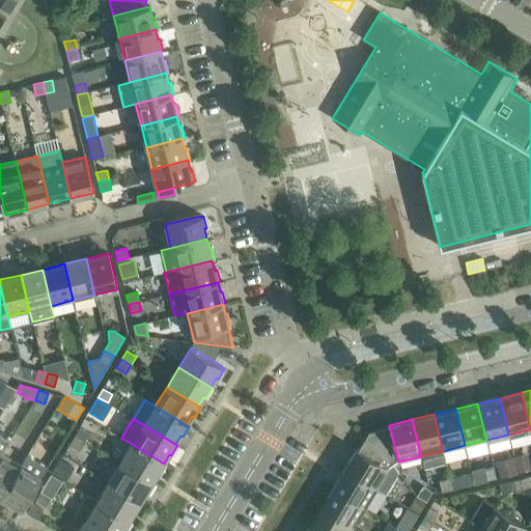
[(393,465),(398,460),(389,426),(368,431),(358,450),(388,468),(393,465)]
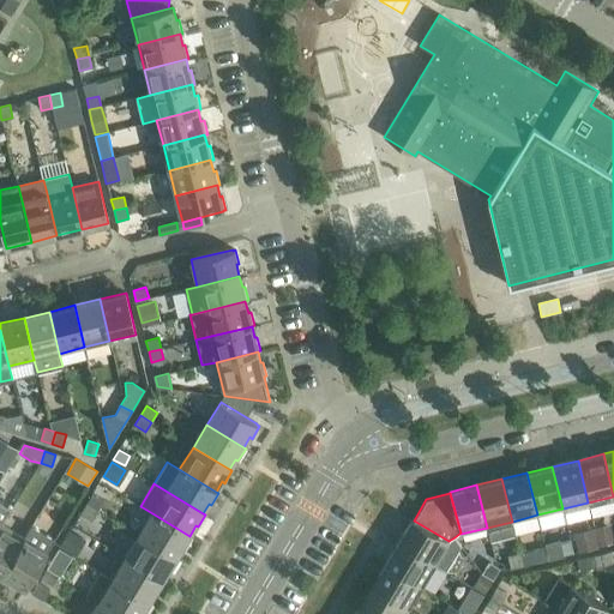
[(103,500),(92,494),(86,504),(97,510),(103,500)]
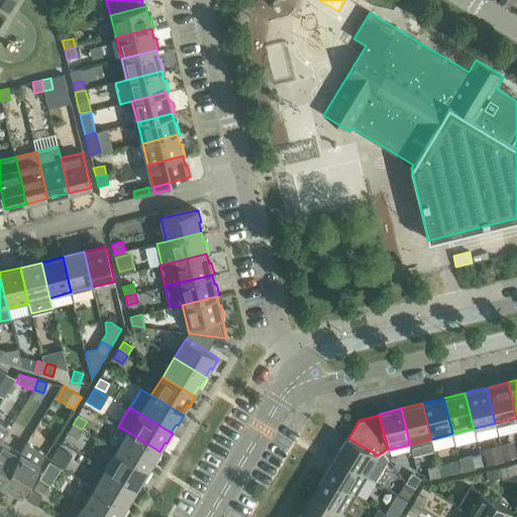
[(0,424),(0,444),(1,442),(9,430),(0,424)]
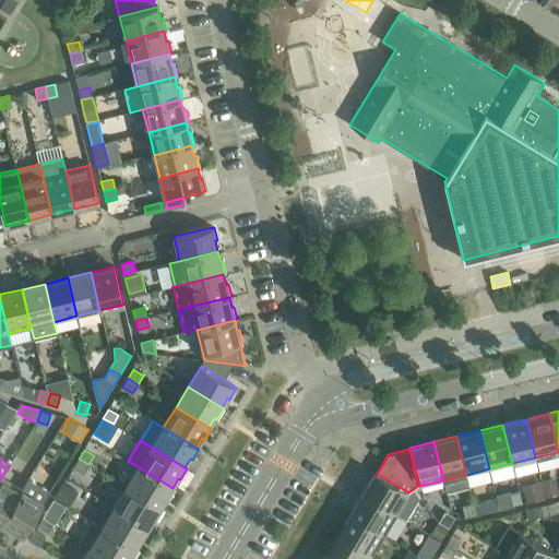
[(73,467),(83,473),(88,464),(79,459),(73,467)]
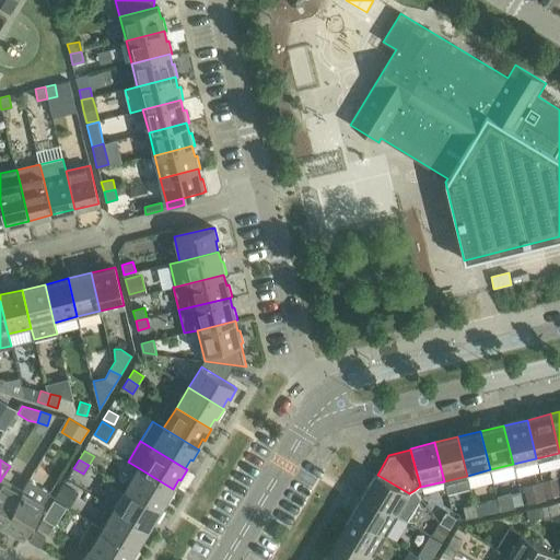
[(166,500),(168,501),(175,490),(173,489),(139,468),(127,488),(161,509),(166,500)]
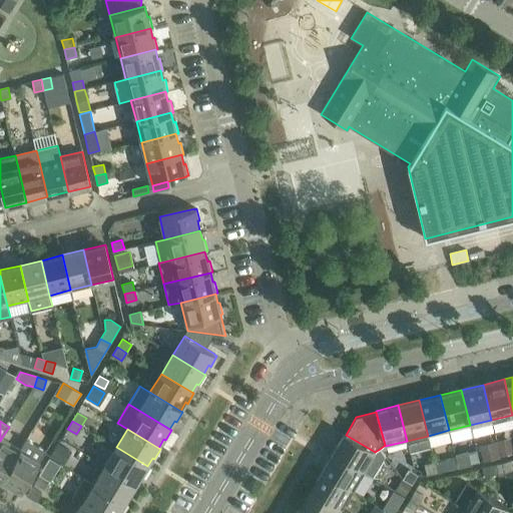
[(375,452),(346,435),(345,434),(333,453),(364,472),(374,478),(387,458),(380,449),(375,452)]
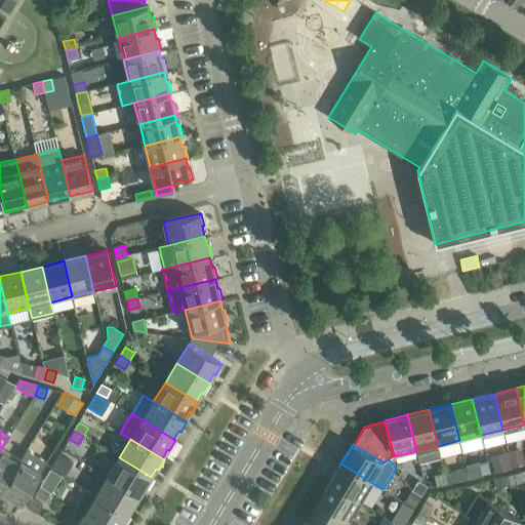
[(1,449),(0,451),(0,490),(1,492),(21,460),(1,449)]
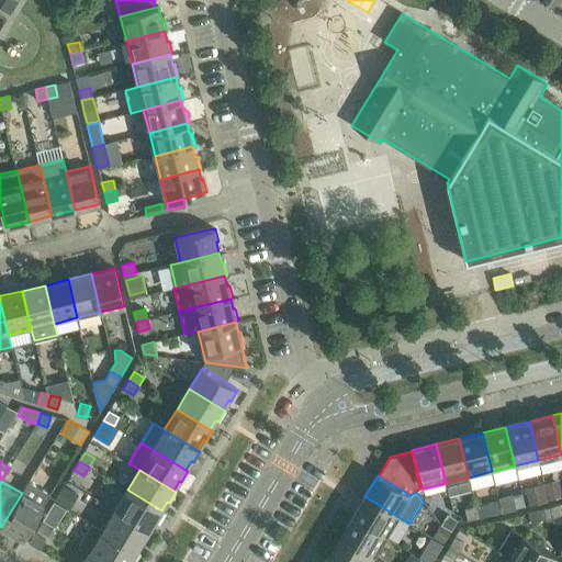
[(23,539),(51,494),(29,482),(22,493),(1,527),(23,539)]
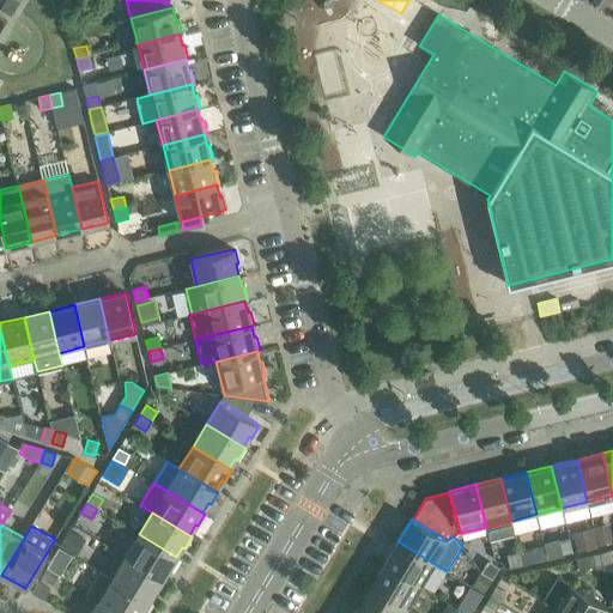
[(612,541),(612,539),(610,526),(594,529),(598,545),(612,541)]
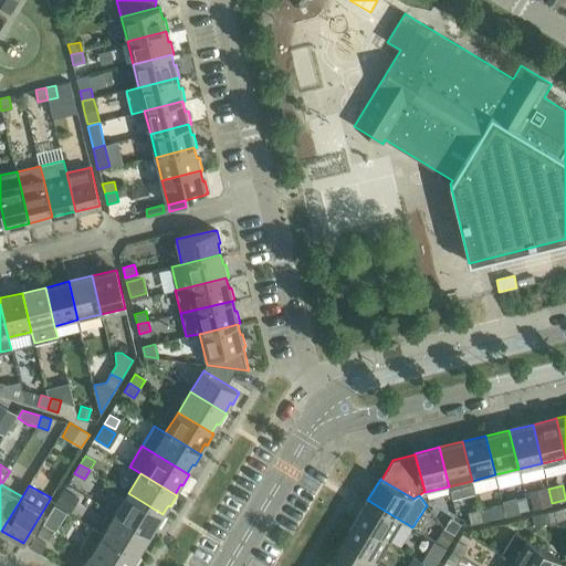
[(532,493),(535,507),(552,503),(548,489),(532,493)]
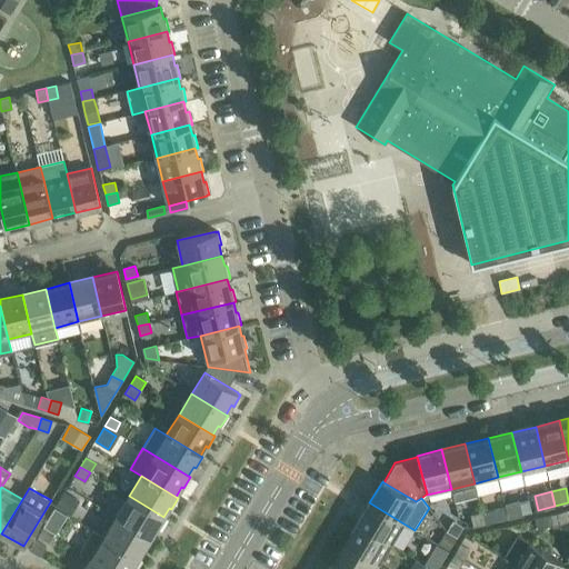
[(63,493),(56,507),(68,515),(76,501),(63,493)]
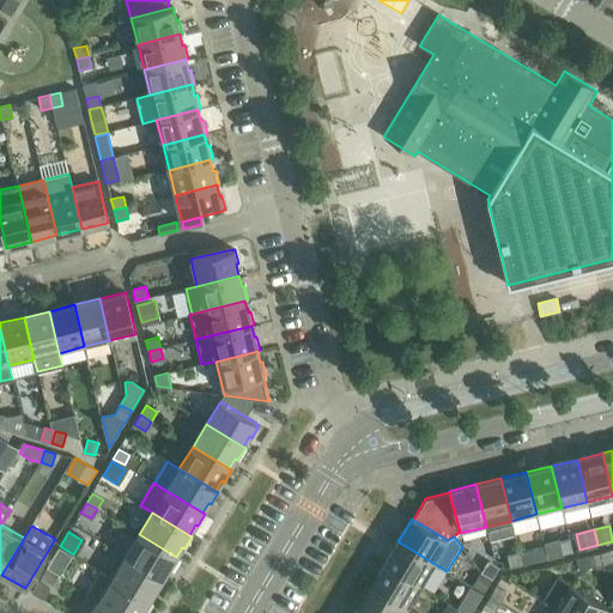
[(169,569),(171,570),(178,558),(176,557),(139,534),(126,557),(162,580),(169,569)]
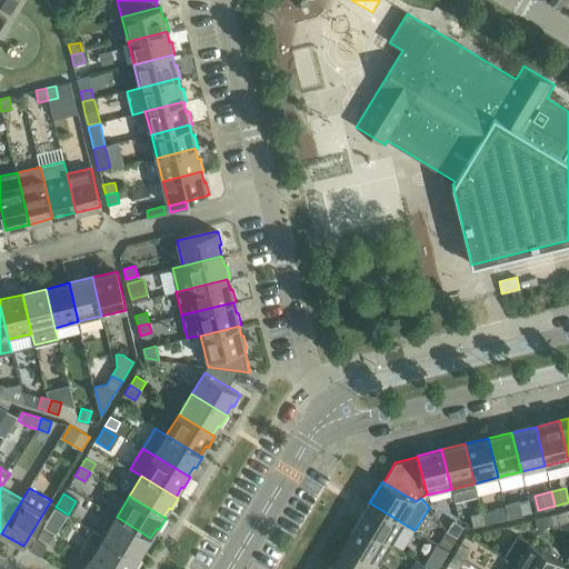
[(511,517),(522,515),(519,500),(507,502),(511,517)]
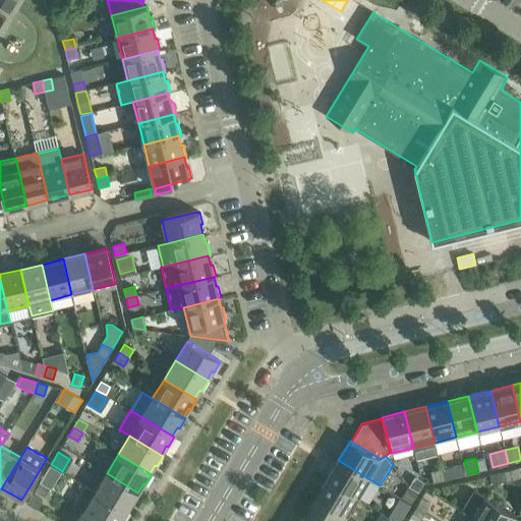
[(327,479),(358,499),(369,479),(338,460),(327,479)]
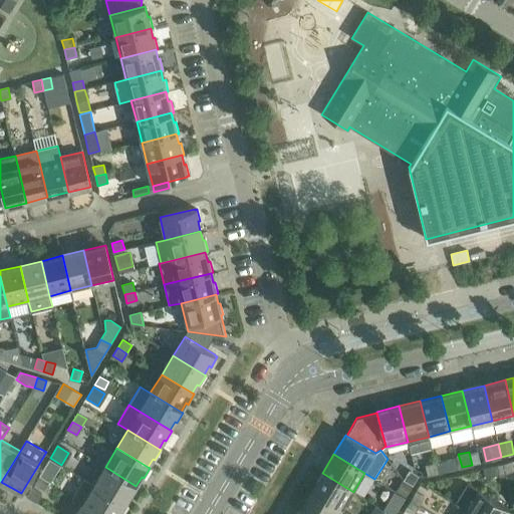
[(446,460),(449,471),(459,468),(456,458),(446,460)]
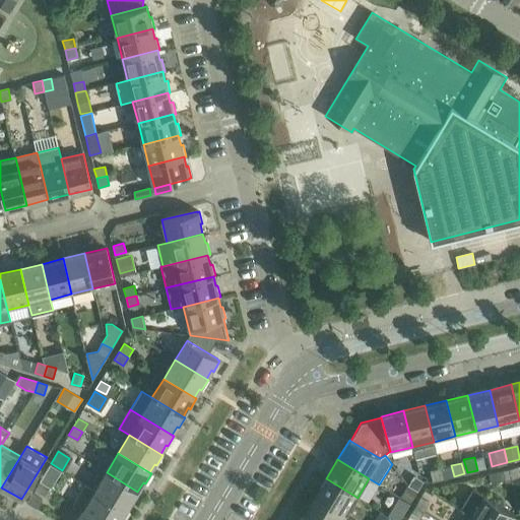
[(50,464),(40,481),(50,488),(52,489),(62,471),(50,464)]
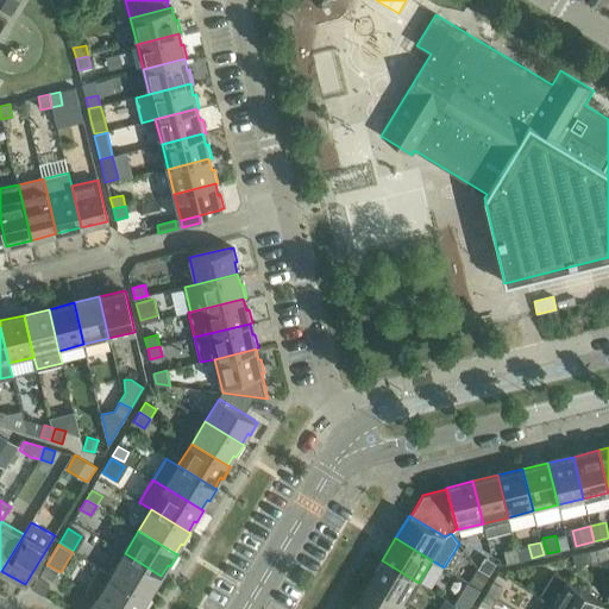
[(608,558),(608,547),(608,546),(596,548),(598,562),(608,558)]
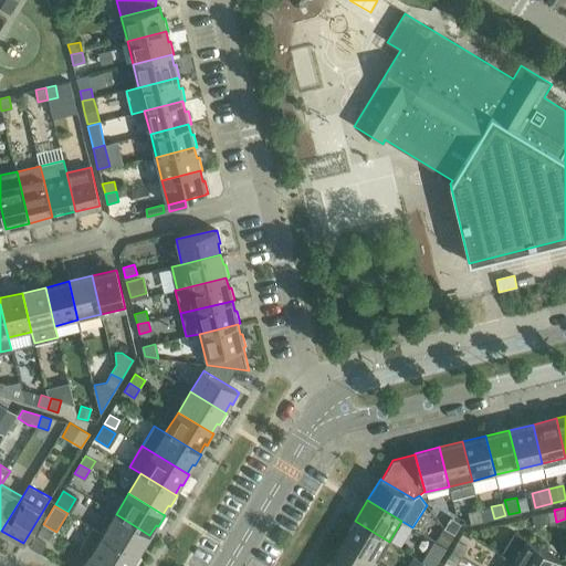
[(470,524),(482,521),(479,509),(467,512),(470,524)]
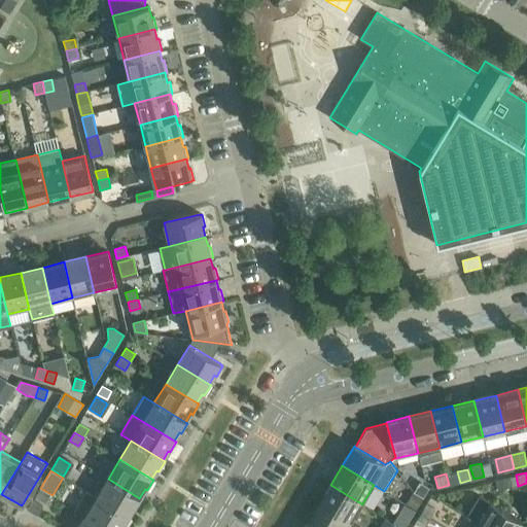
[(495,480),(498,491),(518,486),(516,475),(495,480)]
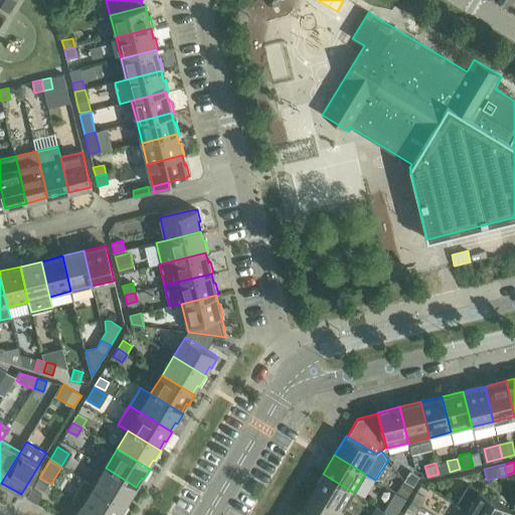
[(130,497),(132,498),(138,488),(136,487),(106,468),(94,486),(125,505),(130,497)]
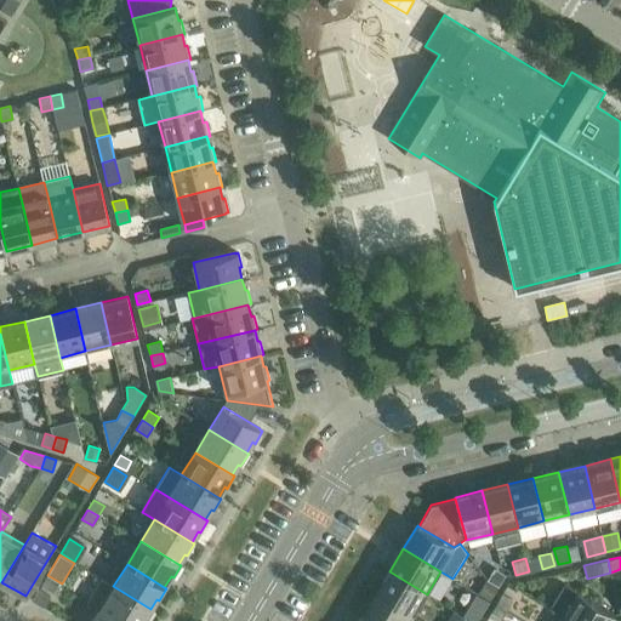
[(505,575),(494,569),(488,580),(499,586),(505,575)]
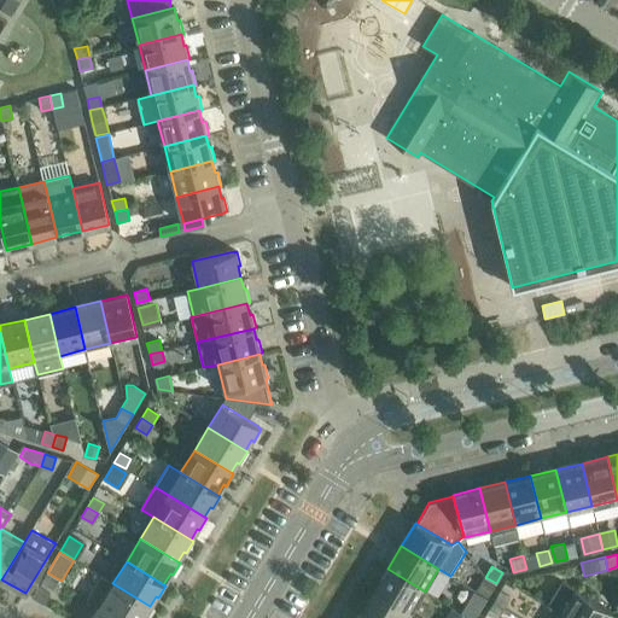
[(374,590),(412,613),(425,592),(388,569),(374,590)]
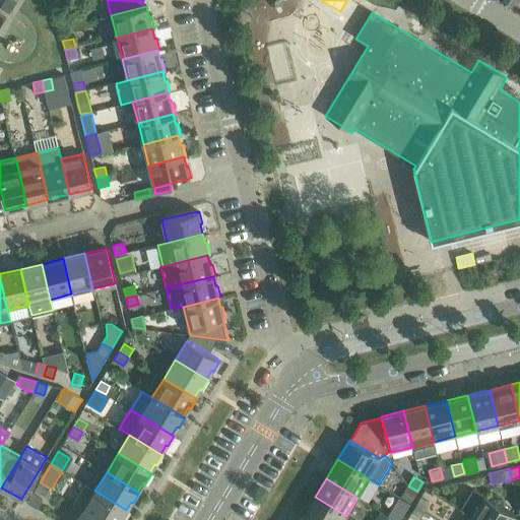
[(45,496),(50,488),(40,481),(35,490),(45,496)]
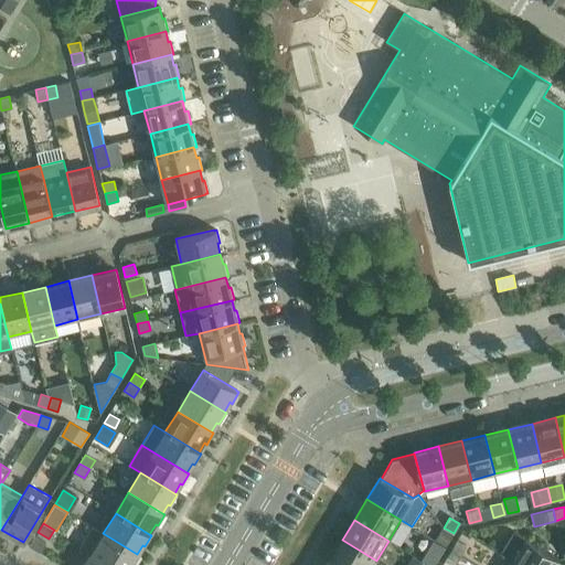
[(437,537),(435,541),(445,547),(447,543),(454,533),(444,528),(437,537)]
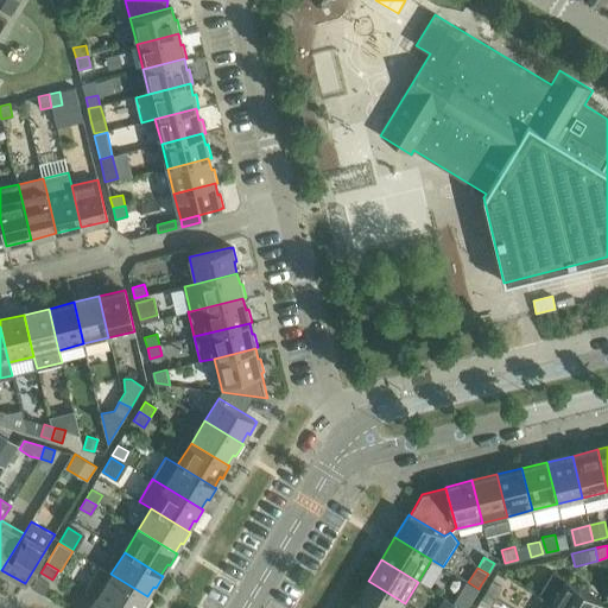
[(597,607),(602,602),(553,572),(539,595),(551,602),(561,607),(597,607)]
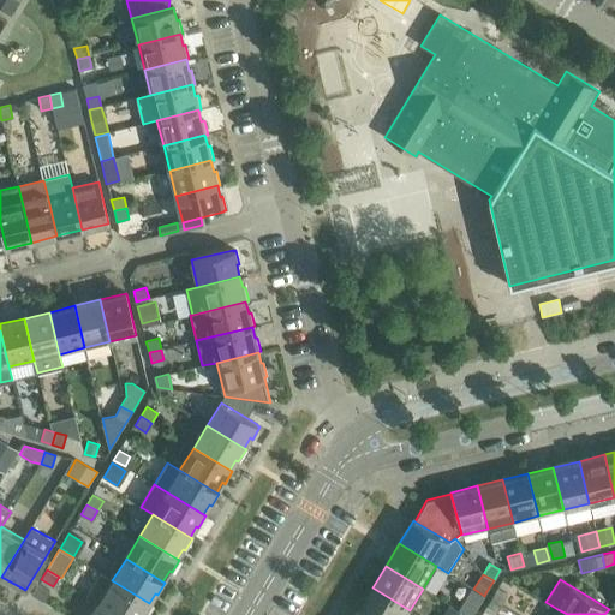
[(145,614),(151,604),(149,603),(112,580),(99,603),(119,614),(145,614)]
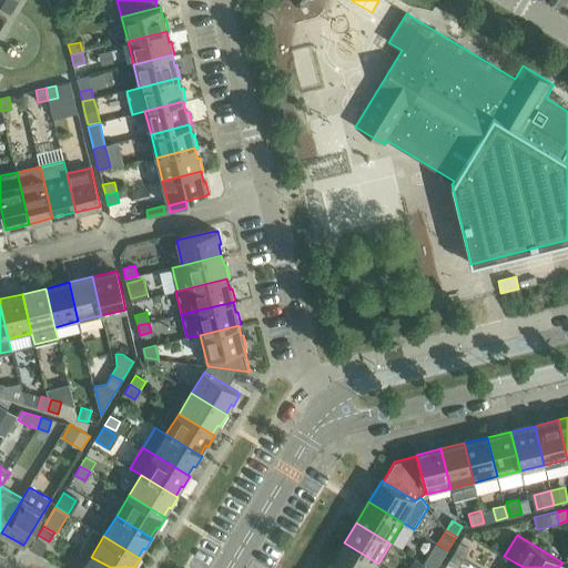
[(46,546),(36,539),(30,549),(40,556),(46,546)]
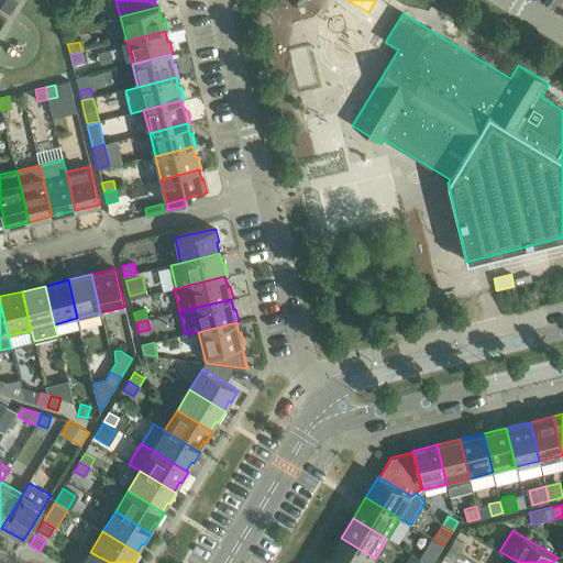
[(329,559),(335,562),(372,562),(375,559),(341,538),(329,559)]
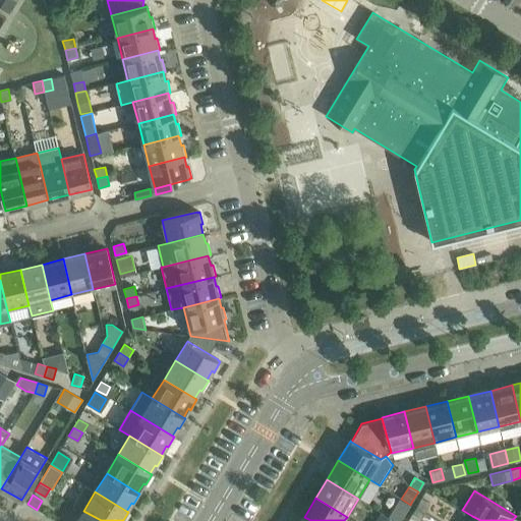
[(399,498),(388,516),(390,518),(396,520),(400,520),(405,514),(410,505),(401,499),(399,498)]
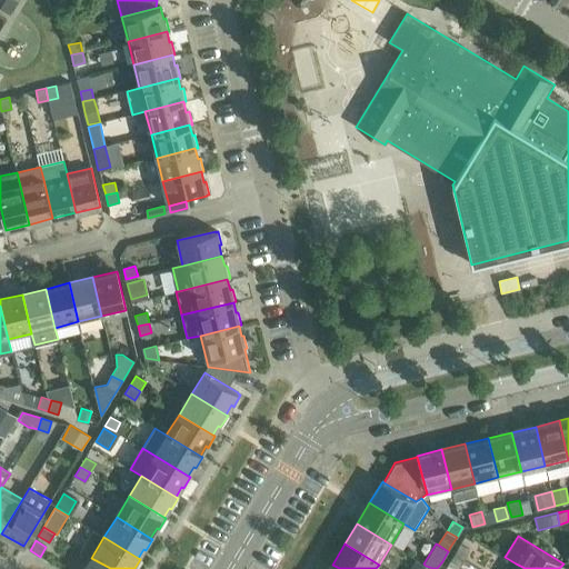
[(470,550),(460,545),(453,555),(463,560),(470,550)]
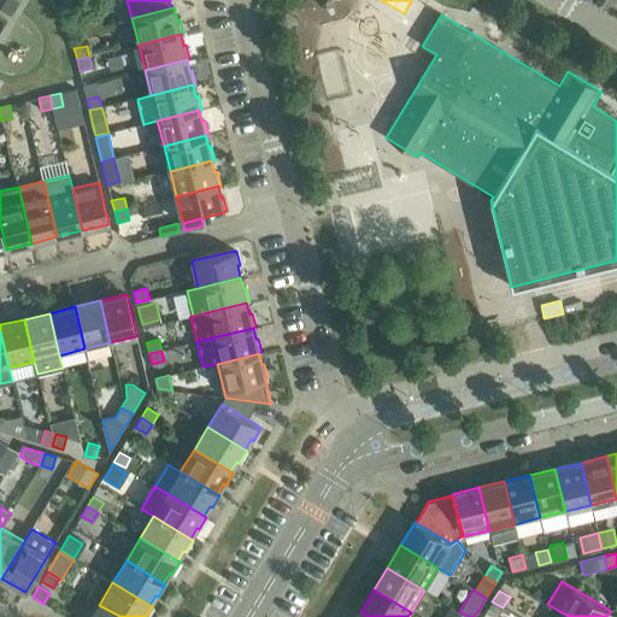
[(486,612),(493,616),(497,616),(503,607),(492,601),(486,612)]
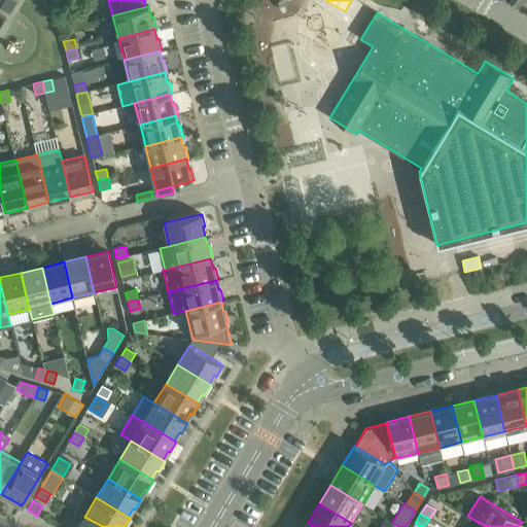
[(102,526),(84,517),(78,526),(102,526)]
